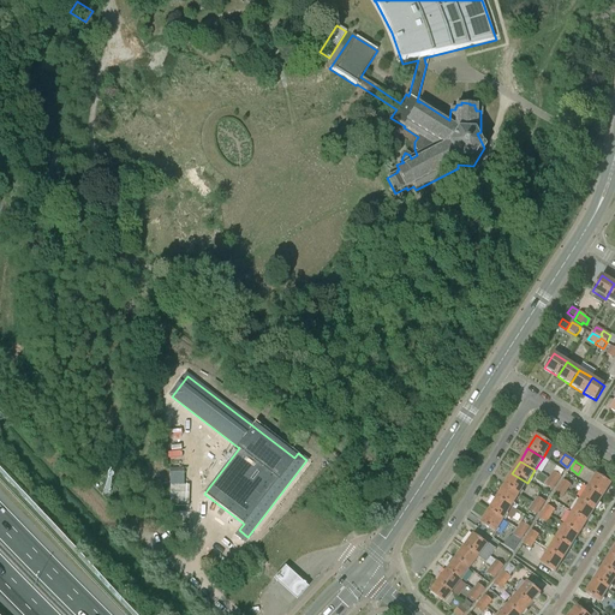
[(549,478),(557,484),(561,477),(553,472),(549,478)]
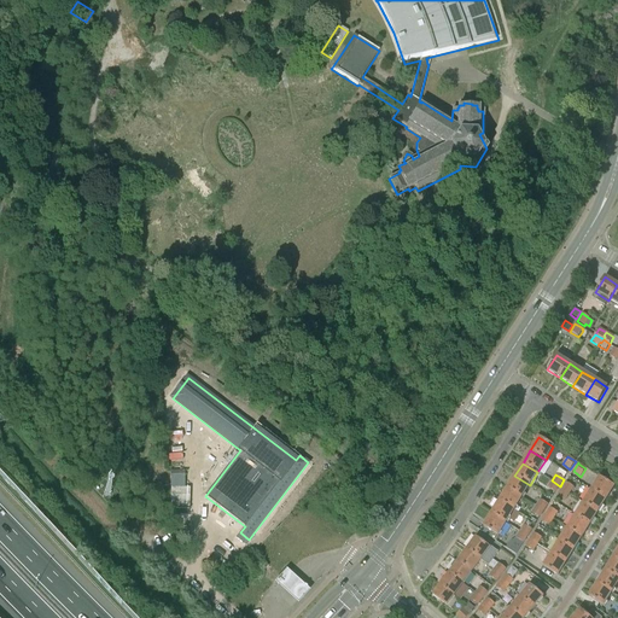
[(522,497),(530,485),(514,476),(507,489),(522,497)]
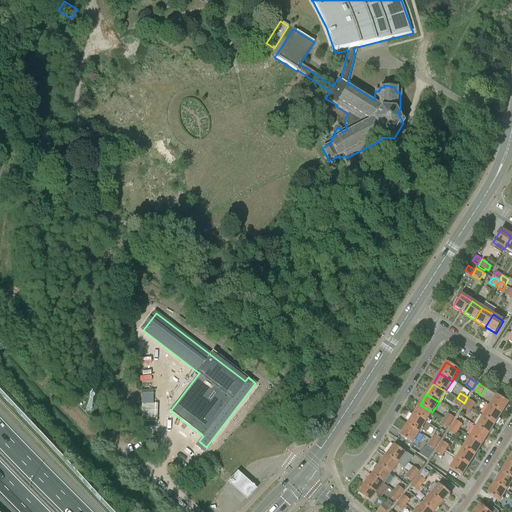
[(490,406),(502,414),(509,403),(496,395),(490,406)]
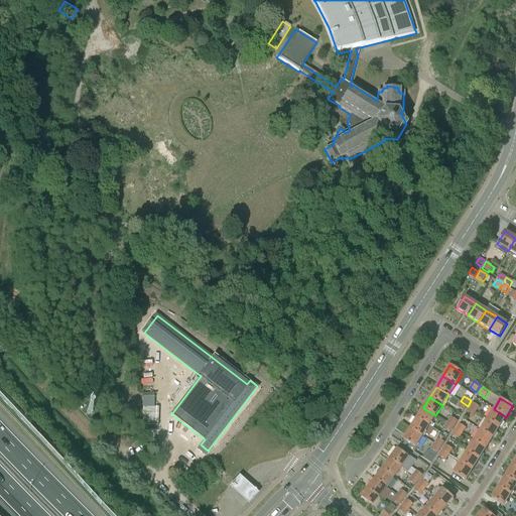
[(468,406),(461,401),(457,407),(464,411),(468,406)]
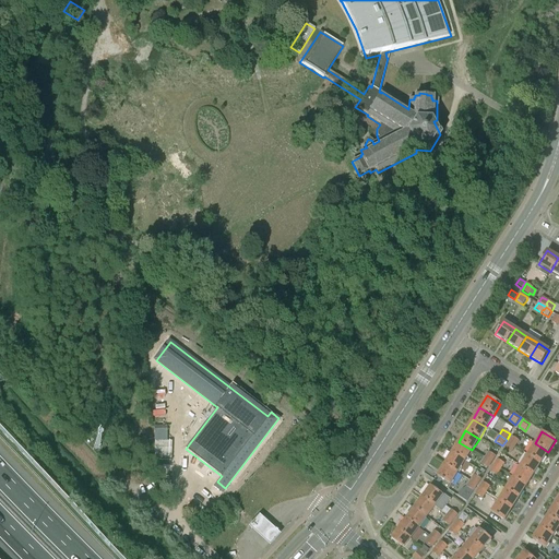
[(508,442),(515,447),(519,441),(511,437),(508,442)]
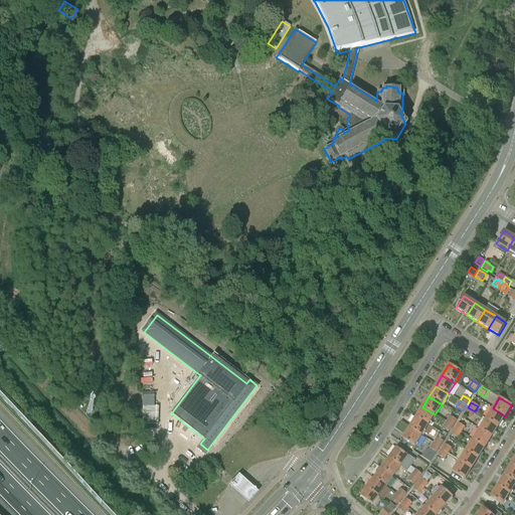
[(159,422),(159,405),(141,404),(141,422),(159,422)]
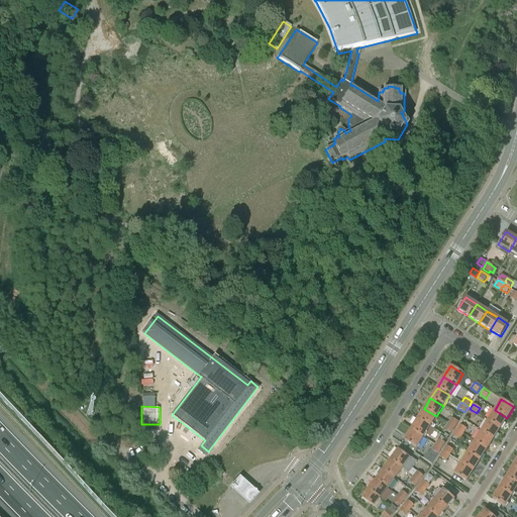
[(430,427),(436,416),(424,409),(417,419),(430,427)]
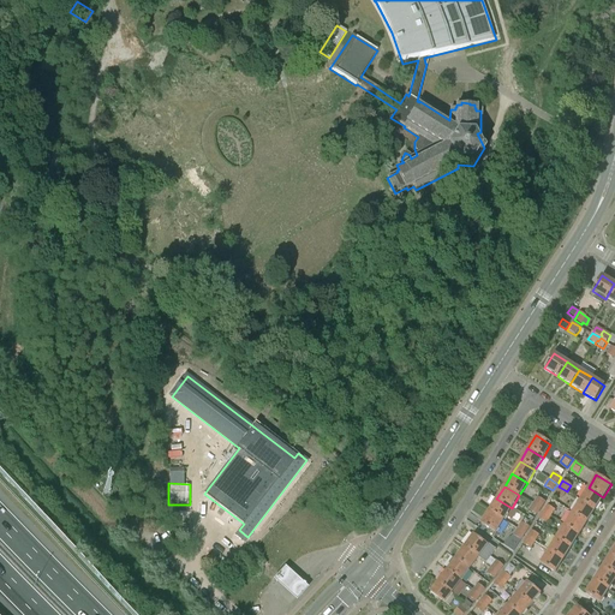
[(567,491),(559,487),(554,494),(562,499),(567,491)]
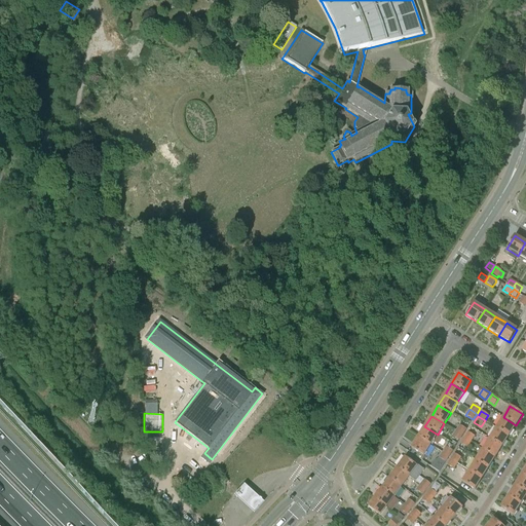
[(503,417),(496,428),(509,437),(516,425),(503,417)]
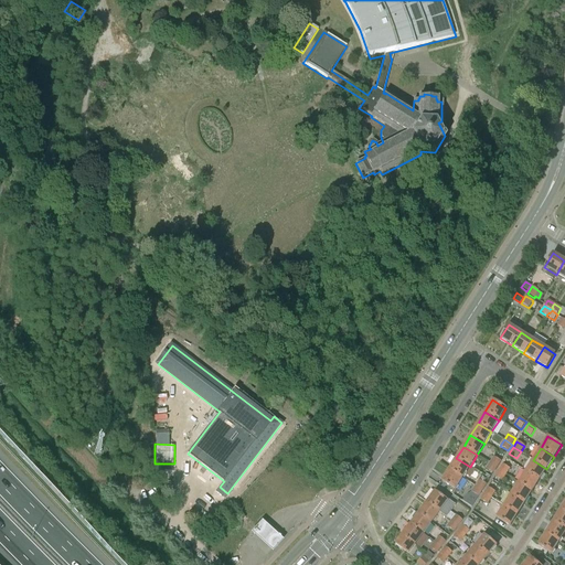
[(490,462),(497,468),(501,461),(490,454),(486,460),(490,462)]
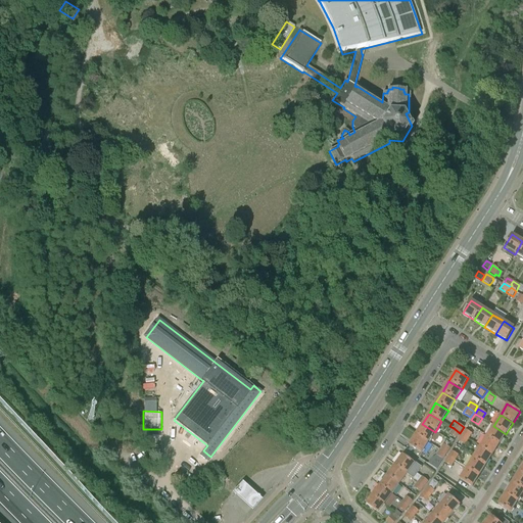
[(428,443),(435,432),(422,424),(416,435),(428,443)]
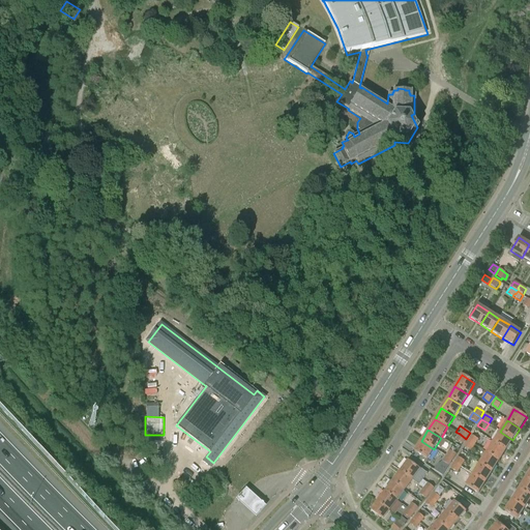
[(512,440),(500,432),(493,442),(506,450),(512,440)]
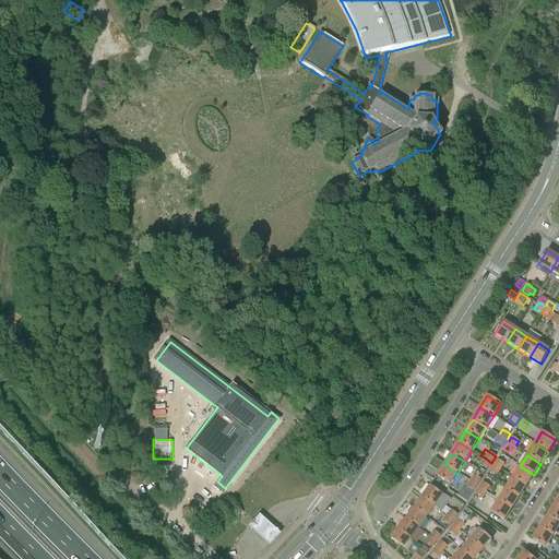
[(491,463),(485,458),(480,464),(488,468),(491,463)]
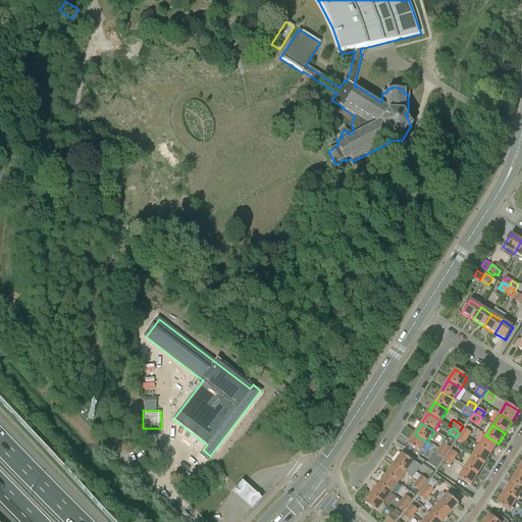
[(461,434),(467,438),(471,433),(464,429),(461,434)]
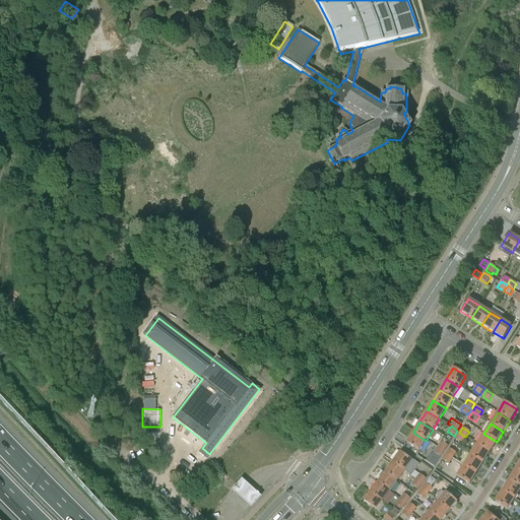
[(426,441),(413,433),(406,444),(418,451),(426,441)]
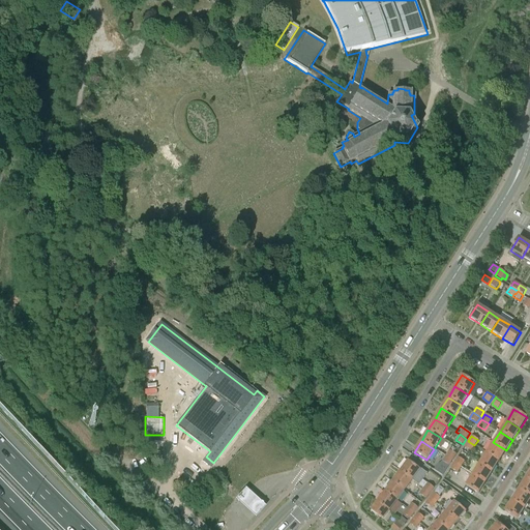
[(474,445),(468,441),(464,447),(471,451),(474,445)]
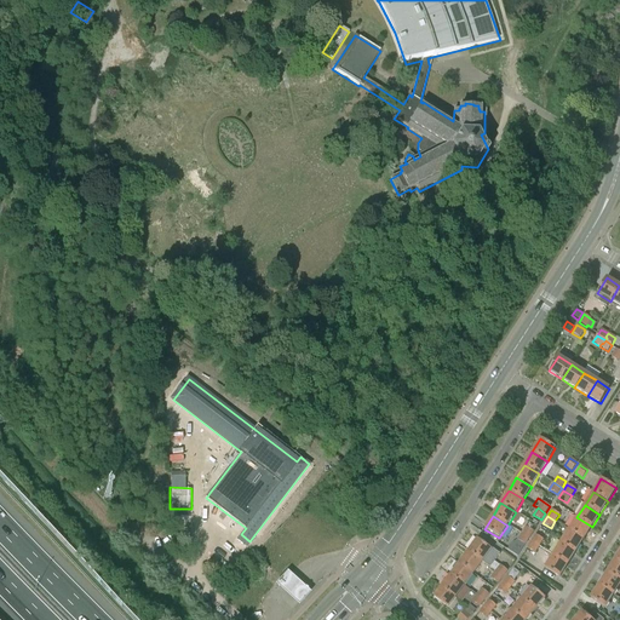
[(577,517),(569,530),(584,539),(592,527),(577,517)]
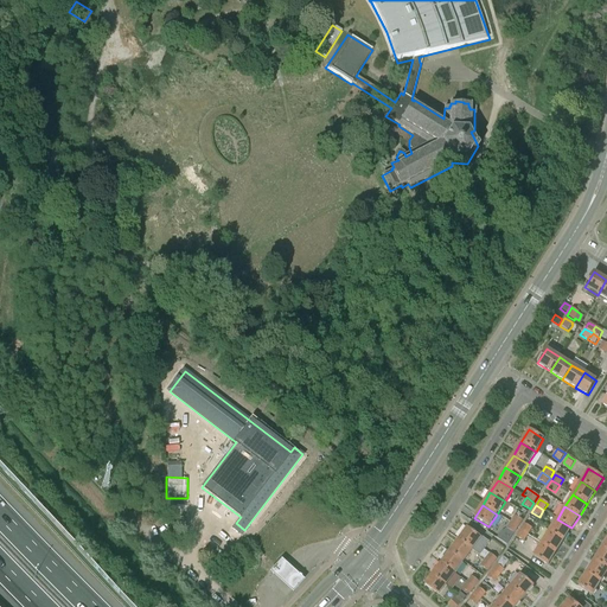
[(515,516),(510,522),(518,528),(523,521),(515,516)]
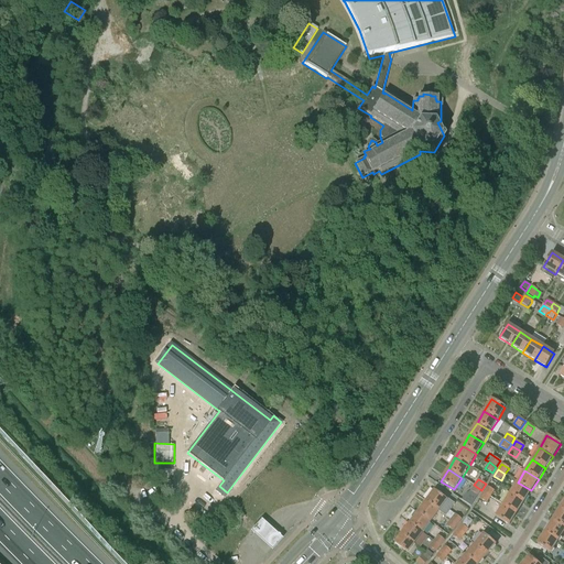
[(531,490),(518,483),(510,494),(523,502),(531,490)]
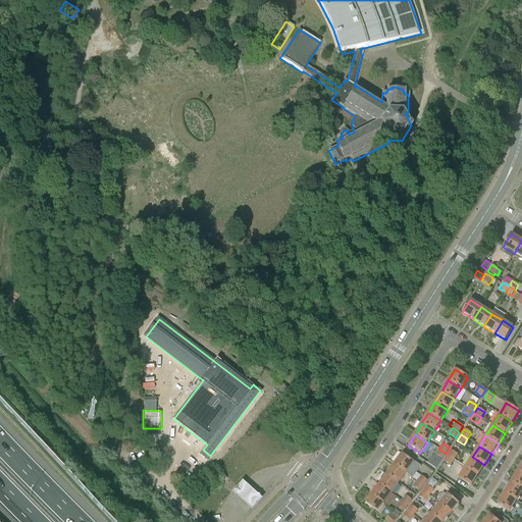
[(446,454),(438,449),(435,455),(442,459),(446,454)]
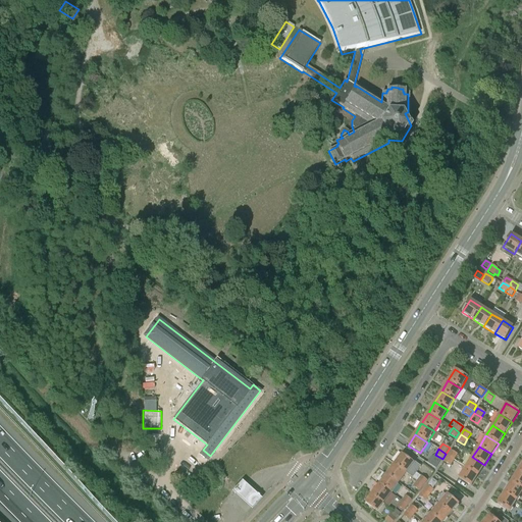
[(447,456),(454,461),(458,455),(451,451),(447,456)]
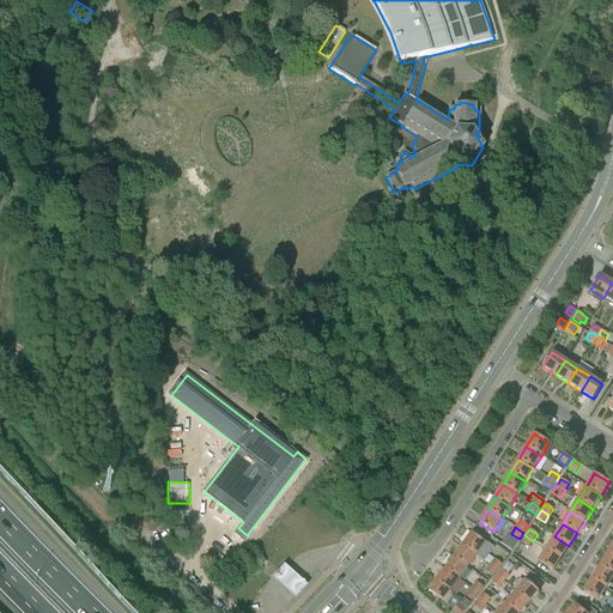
[(497,571),(502,565),(495,558),(493,559),(489,556),(495,548),(486,542),(485,544),(472,533),(463,546),(477,556),(484,562),(489,565),(497,571)]
